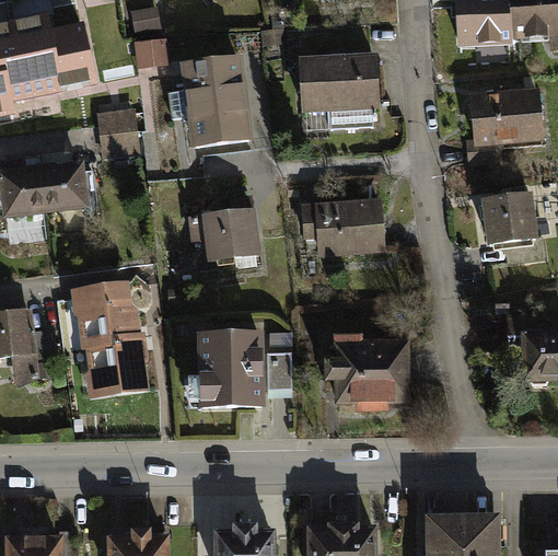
[(455,0),(458,50),(513,47),(513,43),(547,42),(547,50),(557,49),(557,0),(455,0)]
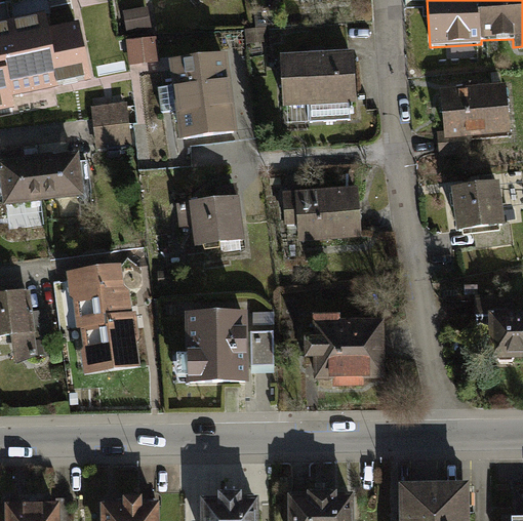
[(126,27),(148,23),(144,4),(122,9),(126,27)]
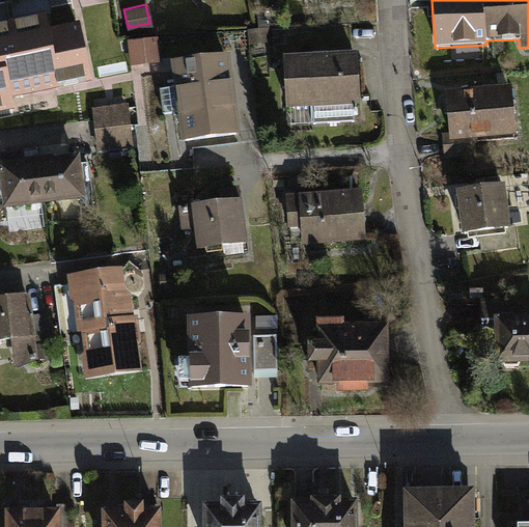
[(0,106),(9,105),(6,93),(86,77),(76,25),(45,31),(42,16),(0,24),(0,106)]
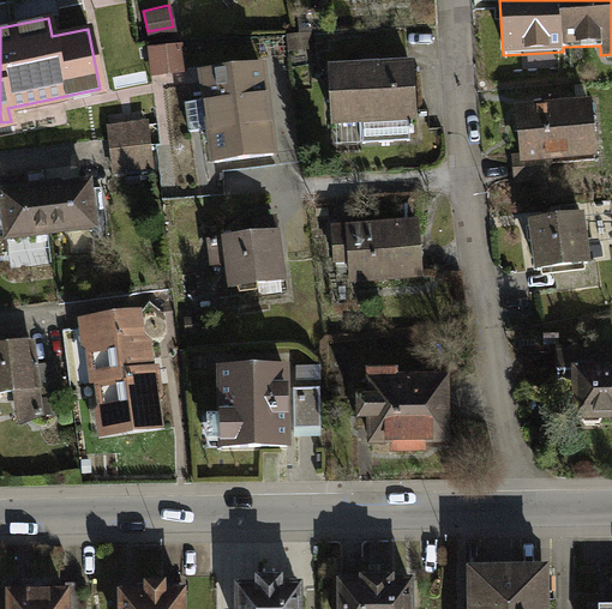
[(307,43),(307,31),(289,32),(289,44),(307,43)]
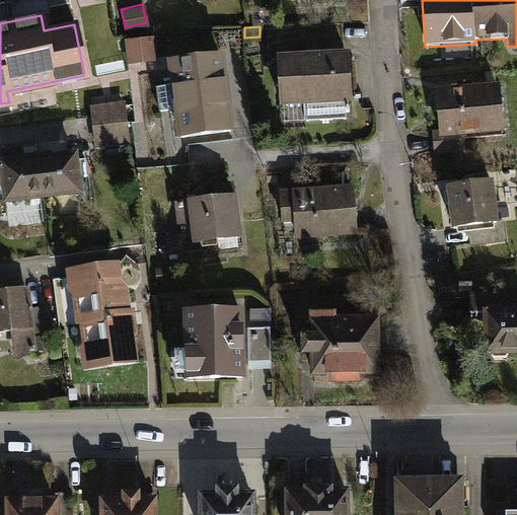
[(154,57),(152,34),(126,38),(128,59),(154,57)]
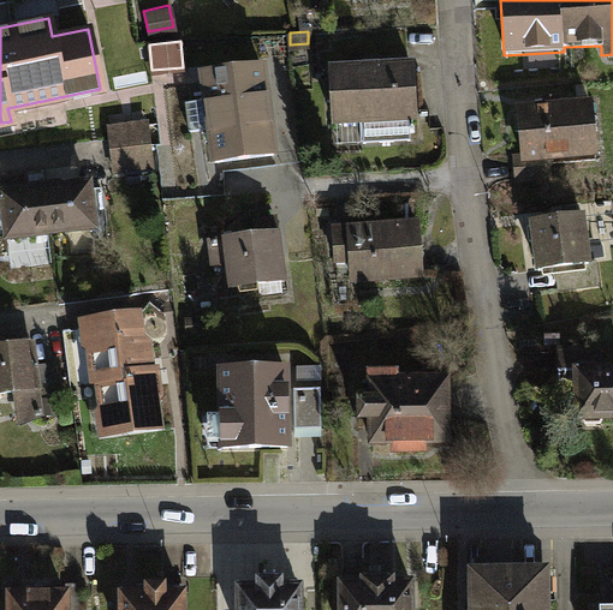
[(325,65),(328,127),(417,121),(414,59),(325,65)]
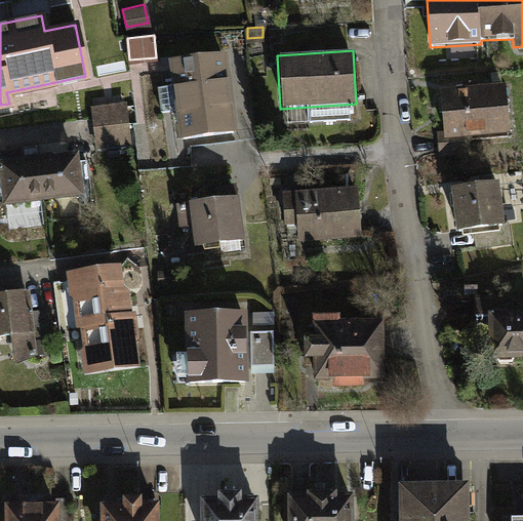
[(178,107),(182,135),(232,129),(223,54),(172,61),(175,82),(157,85),(160,109),(178,107)]
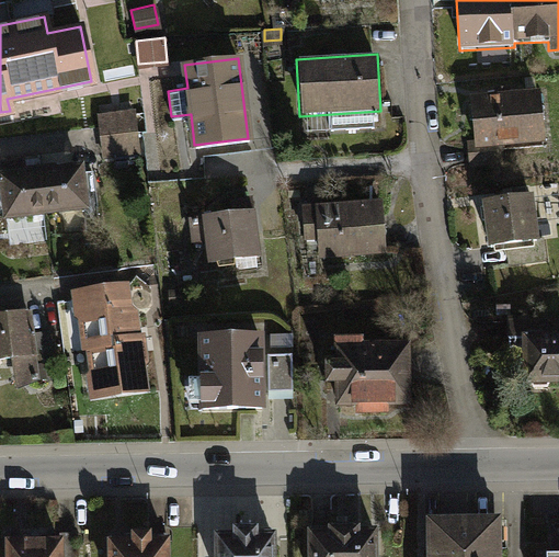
[(474,137),(468,137),(470,165),(502,162),(501,148),(546,145),(540,90),(470,95),(474,137)]
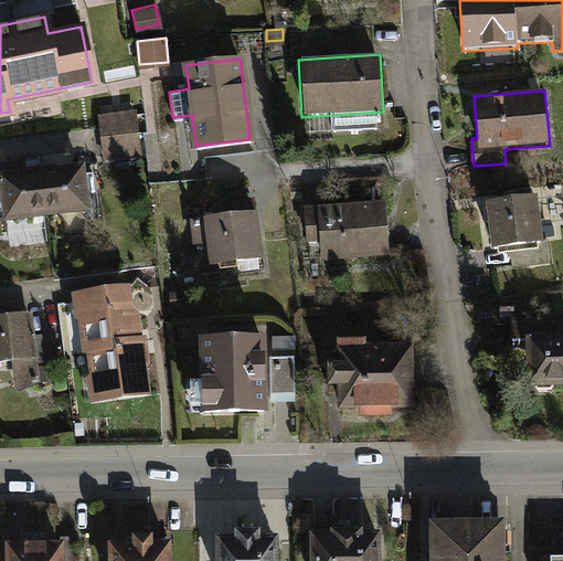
[(102,114),(105,158),(141,156),(137,110),(102,114)]
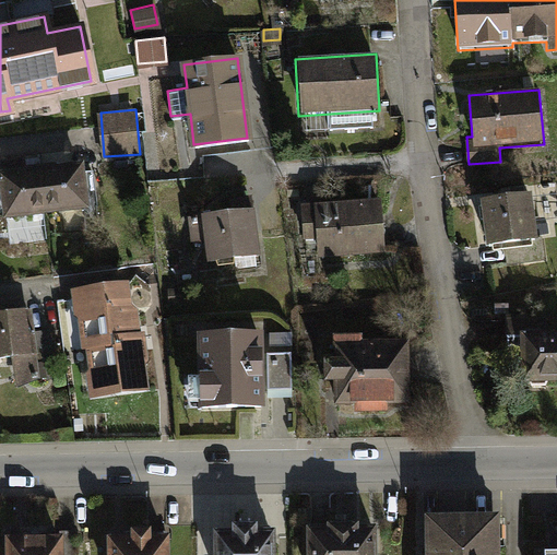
[(308,118),(308,126),(380,122),(380,115),(308,118)]
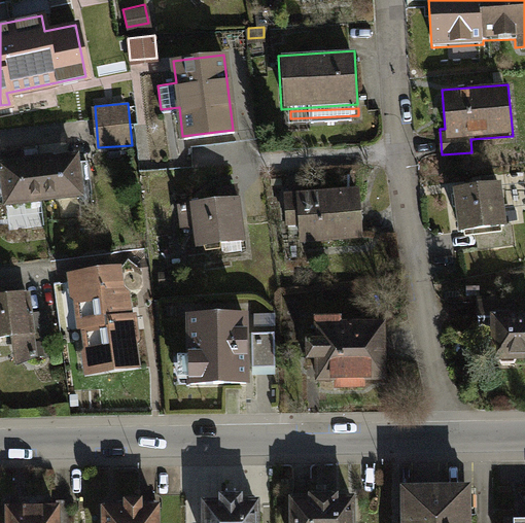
[(5,200),(42,196),(36,152),(23,153),(22,146),(0,149),(0,164),(1,164),(5,200)]
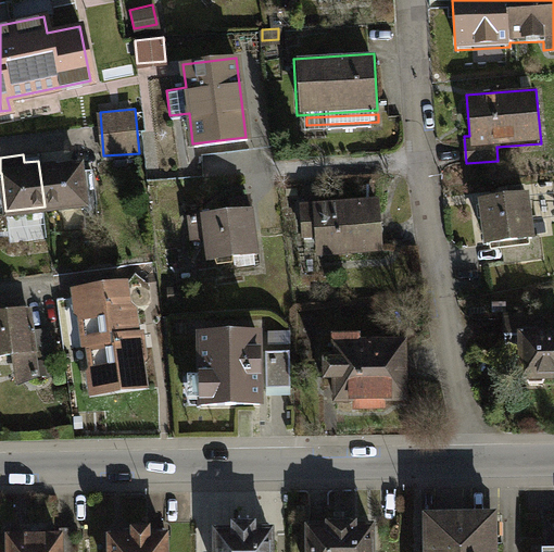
[(54,159),(38,161),(45,207),(83,202),(84,213),(96,212),(90,167),(79,168),(78,163),(55,166),(54,159)]
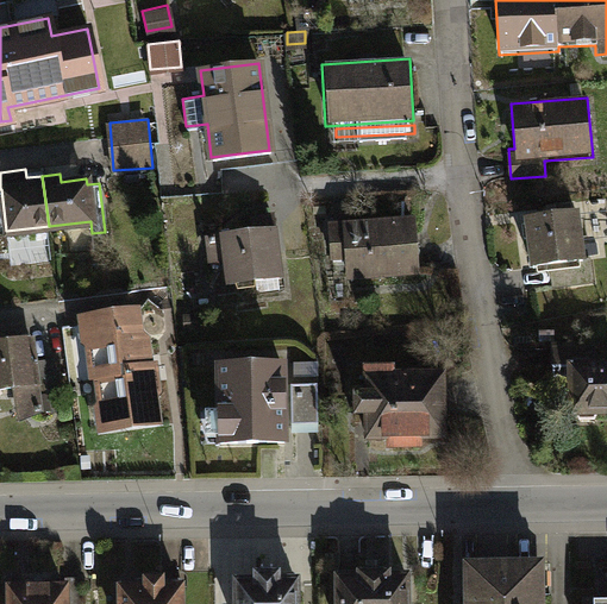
[(525,220),(531,270),(548,268),(550,284),(592,280),(588,256),(583,256),(579,214),(525,220)]
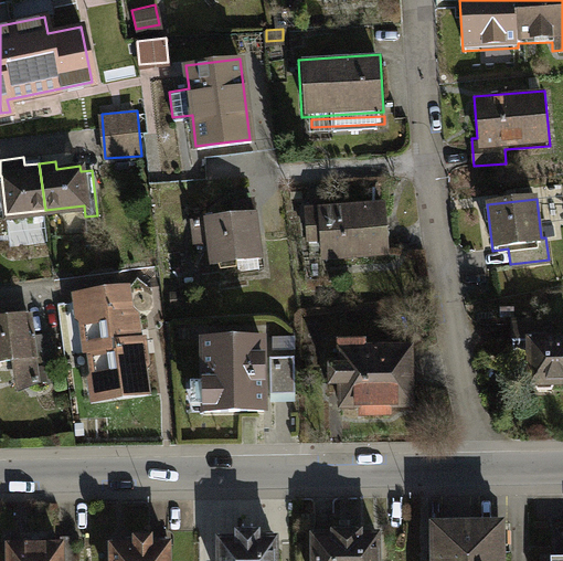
[(321,210),(305,211),(307,247),(324,246),(325,263),(391,258),(388,203),(321,208),(321,210)]
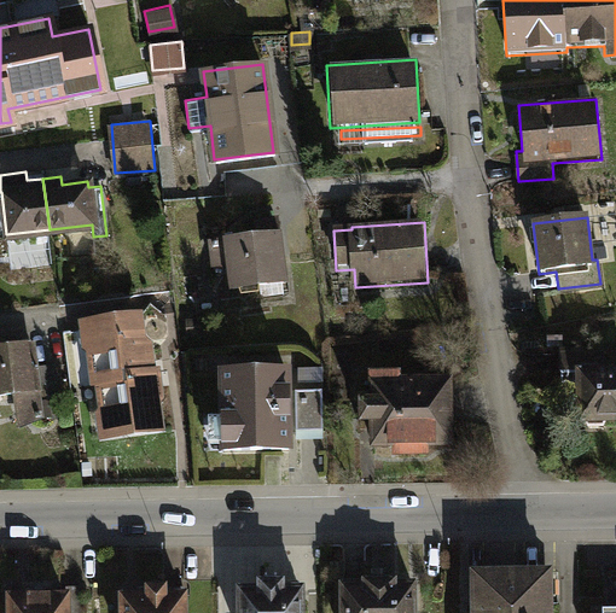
[(228,245),(234,295),(290,286),(283,238),(228,245)]
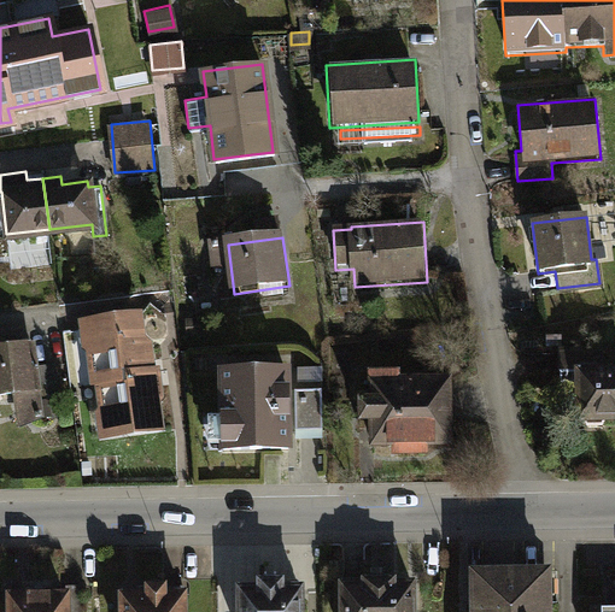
[(92,380),(98,378),(129,375),(129,371),(148,369),(147,357),(150,357),(147,342),(140,342),(136,315),(113,317),(113,322),(91,325),(93,342),(88,347),(92,380)]
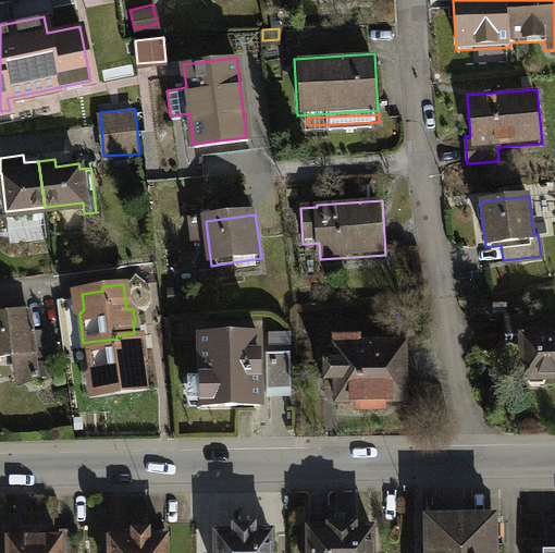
[(0,353),(33,348),(34,359),(52,357),(48,326),(29,329),(27,308),(16,309),(16,302),(1,304),(2,310),(0,310),(0,353)]
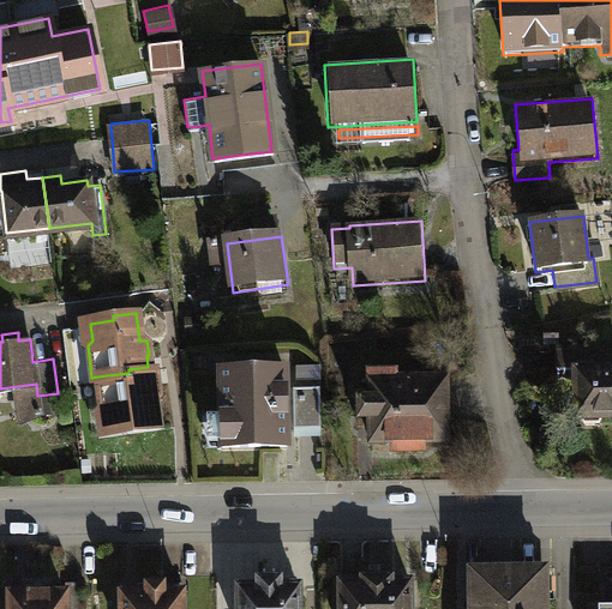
[(292,383),(324,381),(324,363),(292,365),(292,383)]
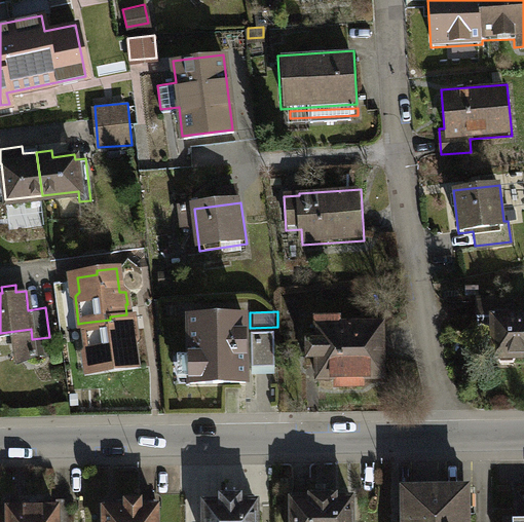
[(188,314),(189,380),(244,379),(242,313),(188,314)]
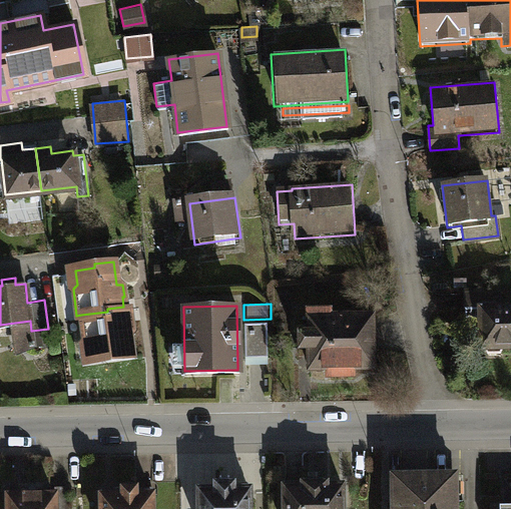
[(127,307),(123,307),(107,309),(107,312),(81,315),(83,337),(88,340),(90,355),(109,352),(110,356),(131,354),(128,330),(131,330),(129,317),(128,317),(127,307)]
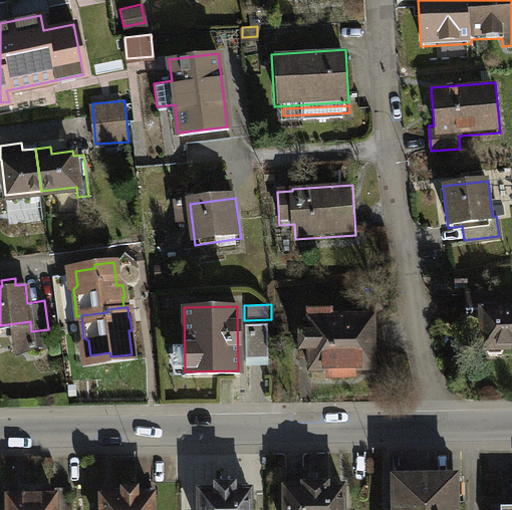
[(511,308),(481,310),(483,354),(511,352),(511,308)]
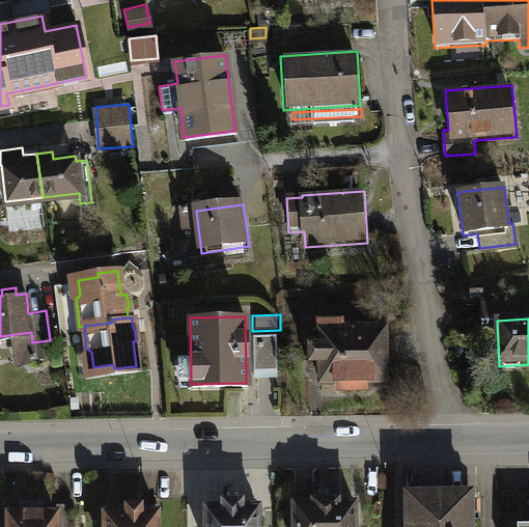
[(321,373),(321,388),(391,386),(389,324),(319,326),(319,347),(306,347),(307,373),(321,373)]
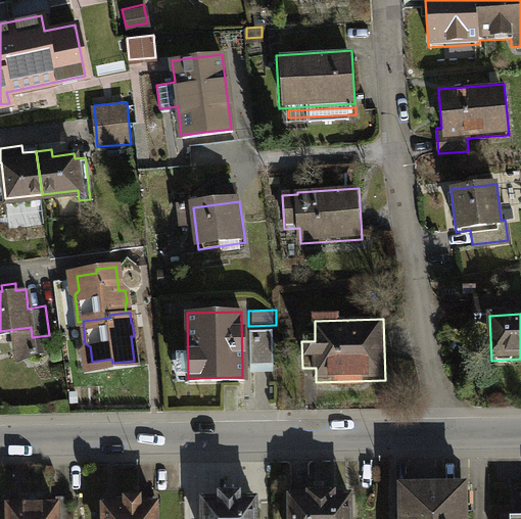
[(271,361),(271,328),(248,328),(248,362),(271,361)]
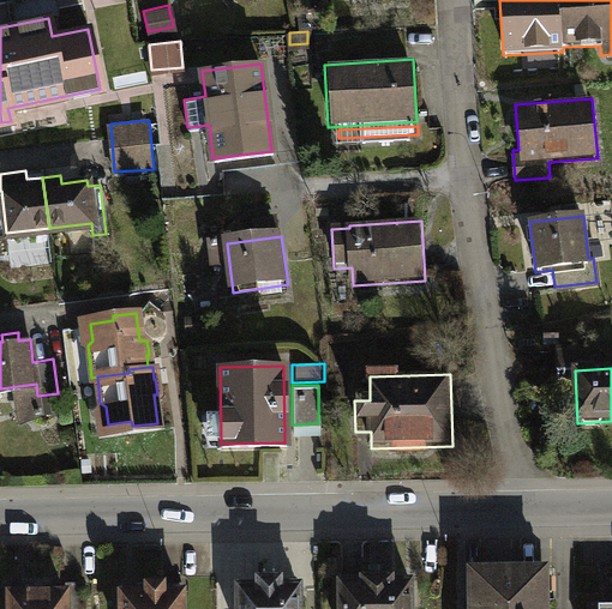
[(471,568),(471,608),(543,608),(543,567),(471,568)]
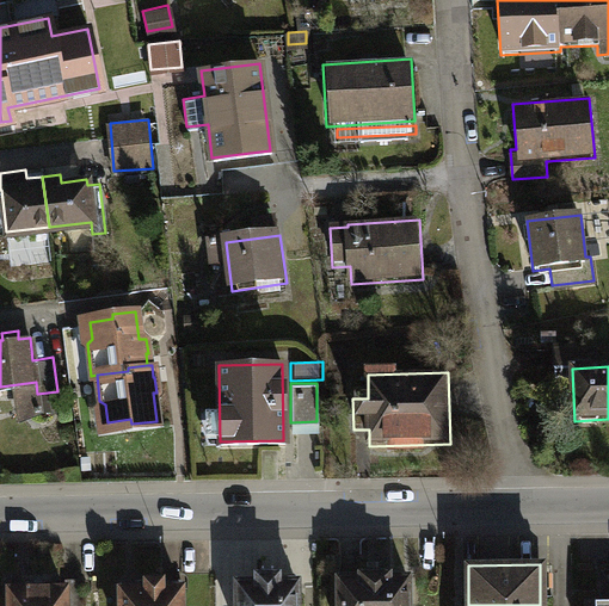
[(311,605),(311,581),(285,581),(285,569),(260,569),(262,582),(239,582),(238,605),(311,605)]
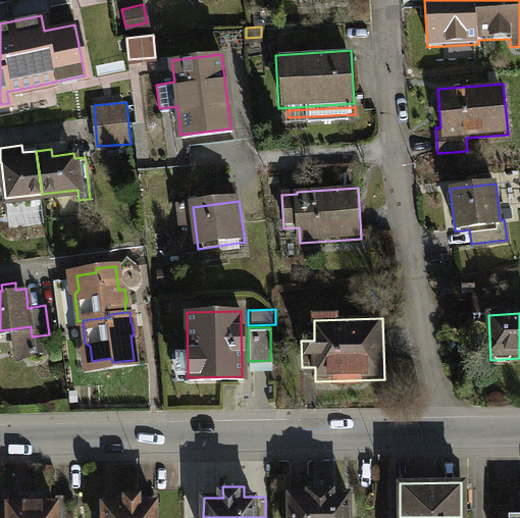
[(289,496),(289,517),(353,517),(354,496),(339,496),(339,486),(311,486),(312,496),(289,496)]
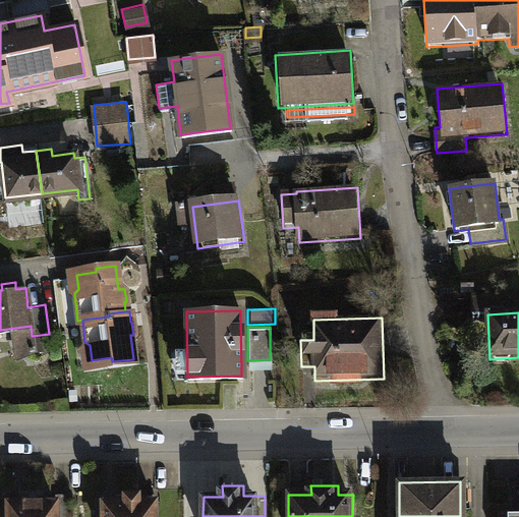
[(162,516),(162,496),(143,496),(143,490),(126,490),(126,496),(104,496),(103,516),(162,516)]
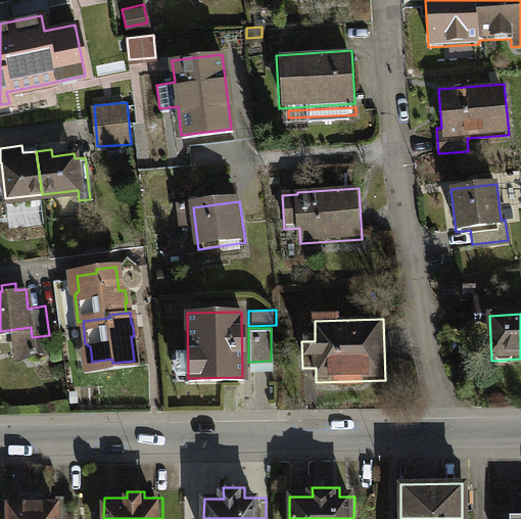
[(7,506),(7,518),(62,518),(62,504),(7,506)]
